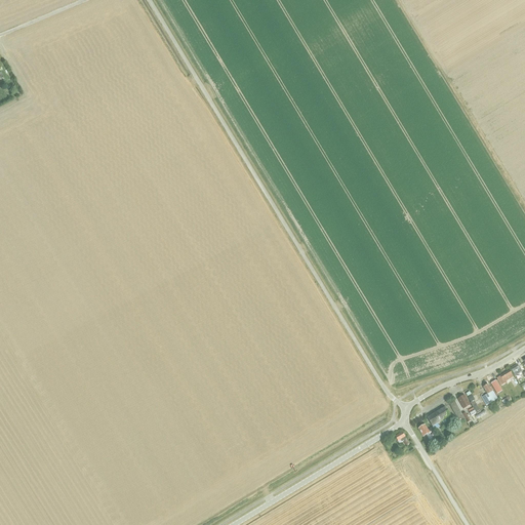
[(517,365),(511,368),(516,376),(519,374),(521,372),(522,372),(518,365),(518,366),(517,365)]
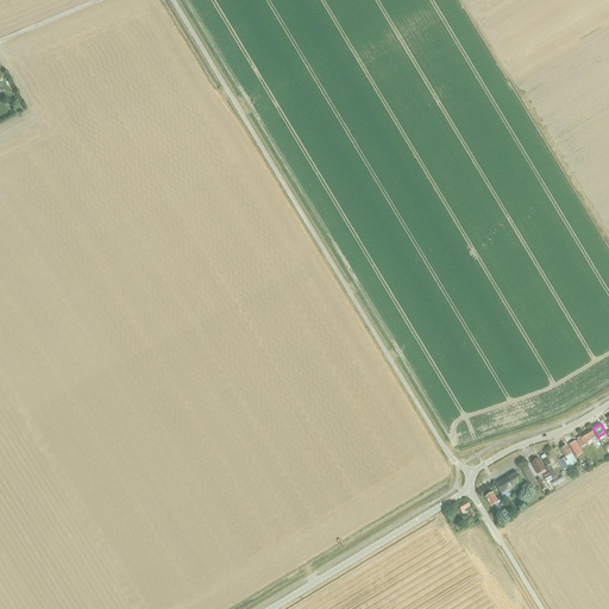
[(586,443),(595,438),(591,431),(577,439),(582,447),(588,444),(586,443)]
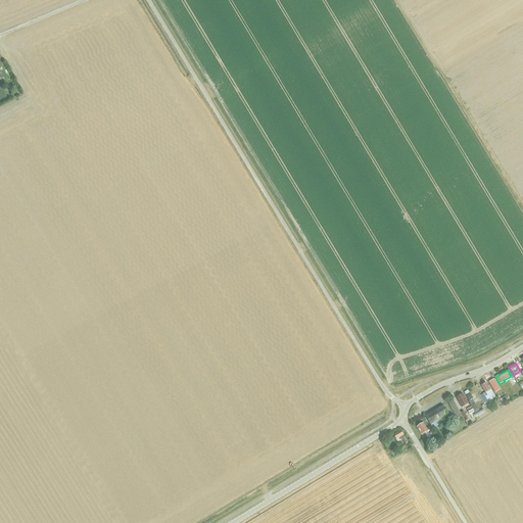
[(489,383),(495,393),(501,390),(494,380),(489,383)]
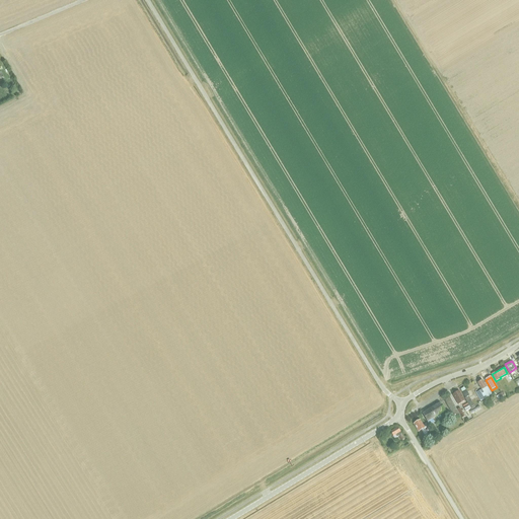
[(492,394),(488,386),(485,383),(483,380),(477,383),(482,389),(475,393),(480,401),(492,394)]
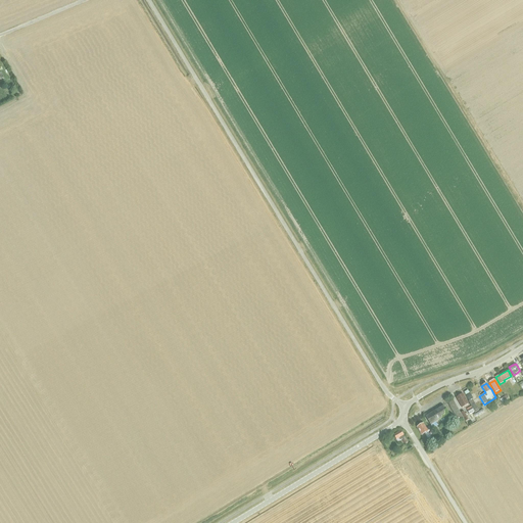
[(466,405),(468,403),(463,394),(457,397),(462,407),(466,405)]
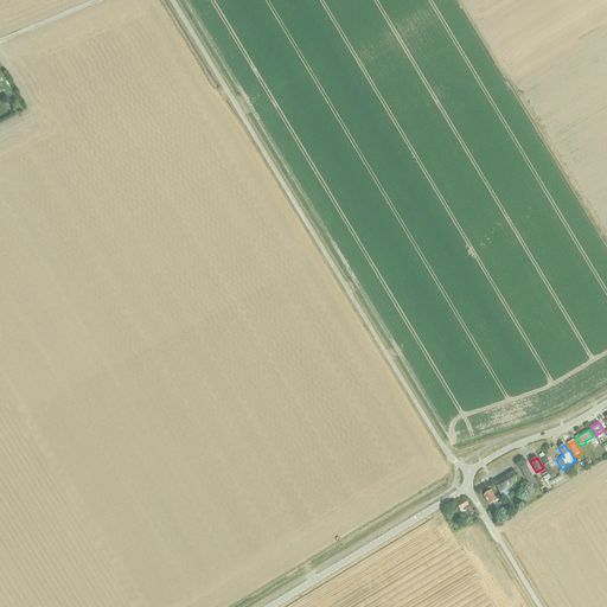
[(588,459),(581,464),(585,471),(590,467),(588,464),(589,462),(588,459)]
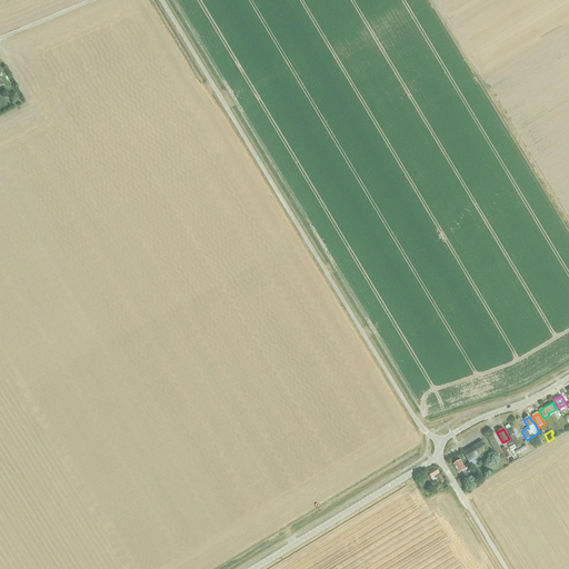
[(510,436),(509,437),(512,441),(512,442),(516,448),(520,446),(513,433),(511,435),(510,436)]
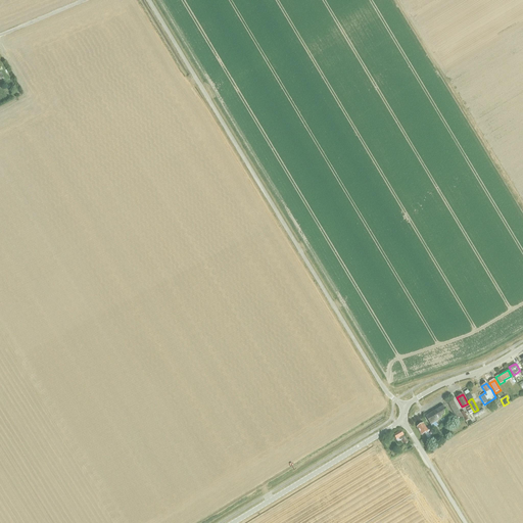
[(463,418),(460,413),(453,400),(447,403),(458,421),(463,418)]
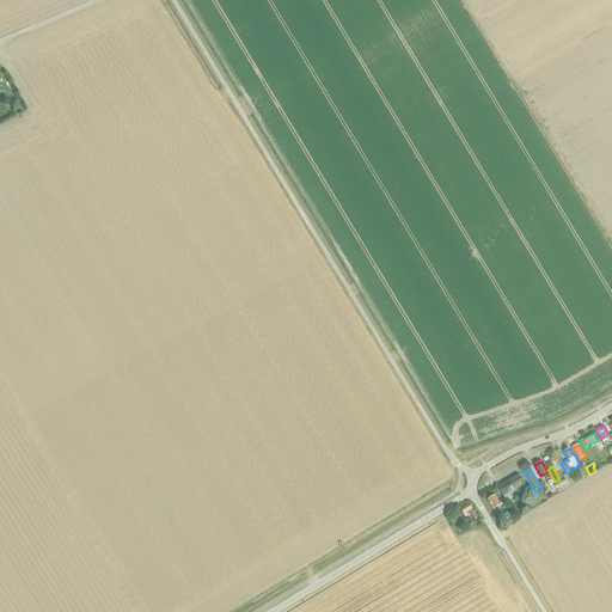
[(503,497),(525,485),(519,475),(497,488),(503,497)]
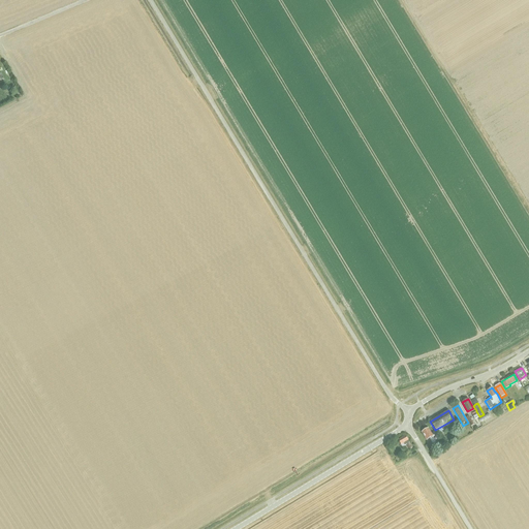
[(468,415),(465,417),(468,423),(470,427),(474,425),(472,421),(470,418),(468,415)]
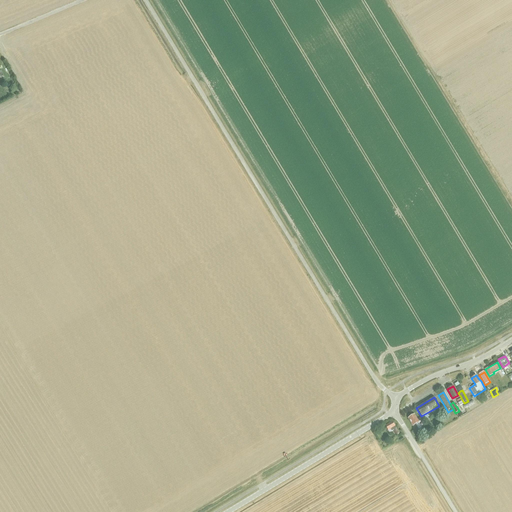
[(419,422),(414,415),(408,418),(416,431),(418,430),(415,424),(419,422)]
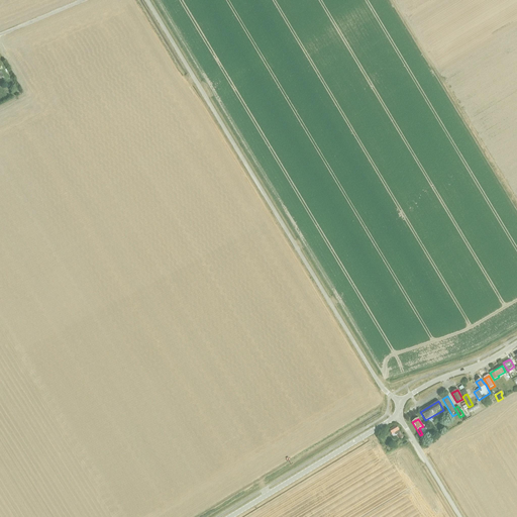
[(403,437),(396,426),(390,430),(392,434),(395,432),(396,434),(397,434),(400,439),(403,437)]
